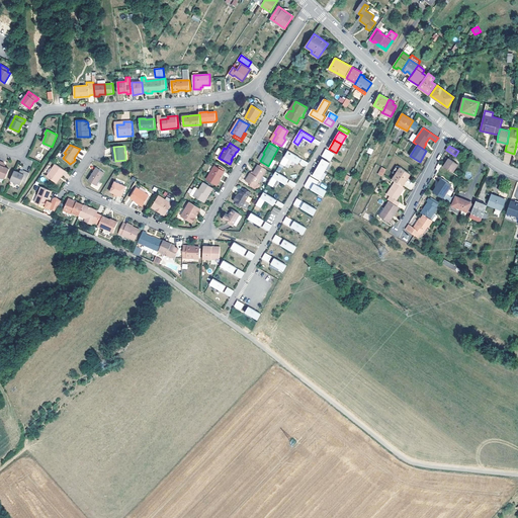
[(288,151),(281,163),(286,165),(290,158),(298,163),(301,158),(288,151)]
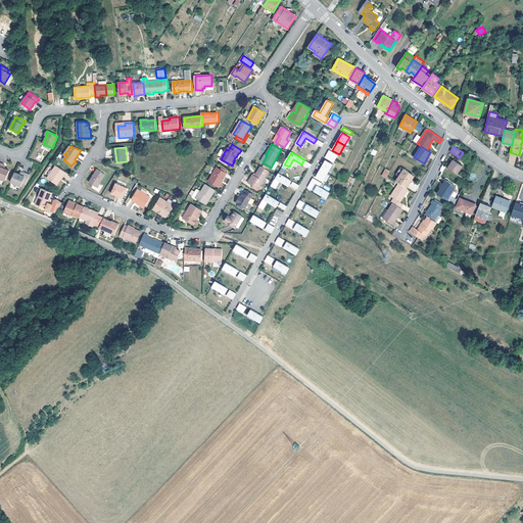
[(328,154),(326,157),(334,162),(336,159),(328,154)]
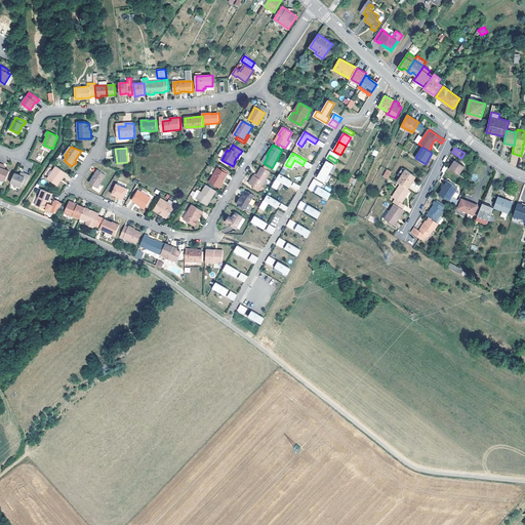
[(334,165),(327,161),(325,165),(323,169),(329,173),(334,165)]
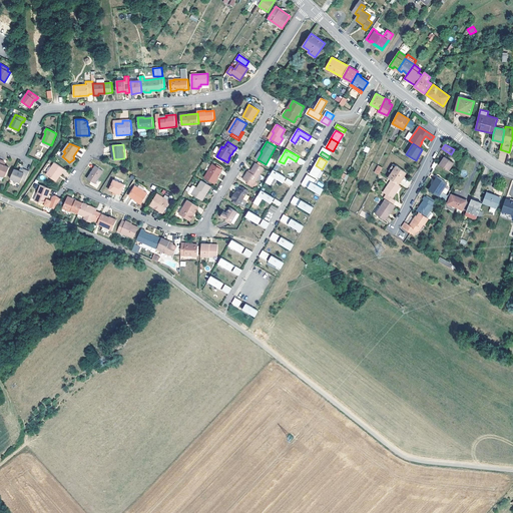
[(442,160),(439,164),(448,170),(454,162),(446,157),(443,161),(442,160)]
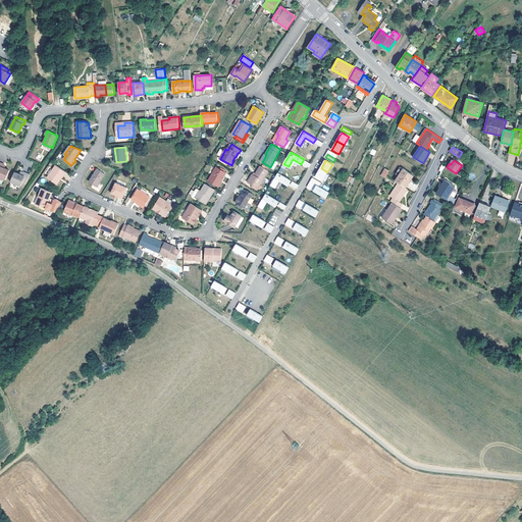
[(65,171),(56,165),(48,177),(56,184),(60,177),(61,177),(65,171)]
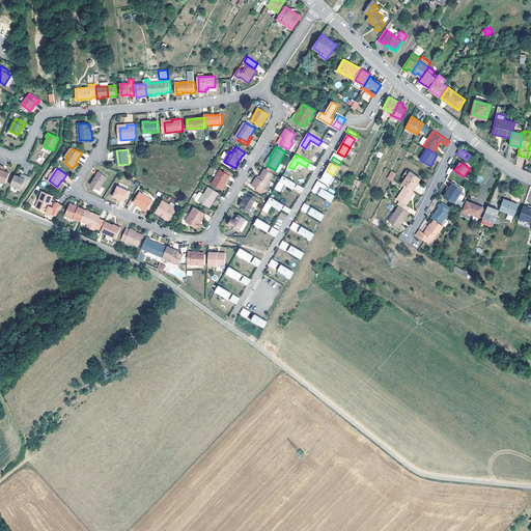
[(274,173),(264,168),(259,178),(257,177),(253,185),(258,188),(263,191),(274,173)]
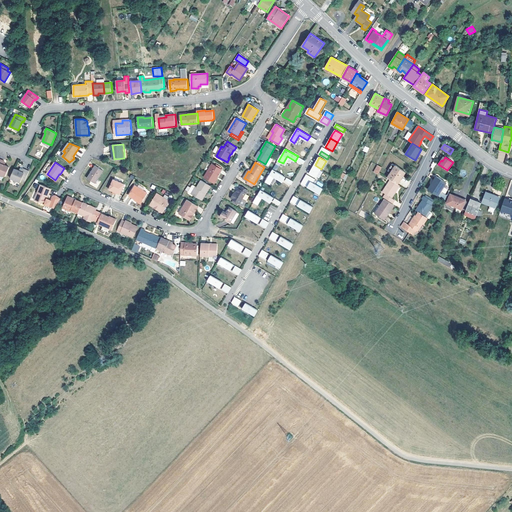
[(214,183),(222,169),(213,164),(205,177),(214,183)]
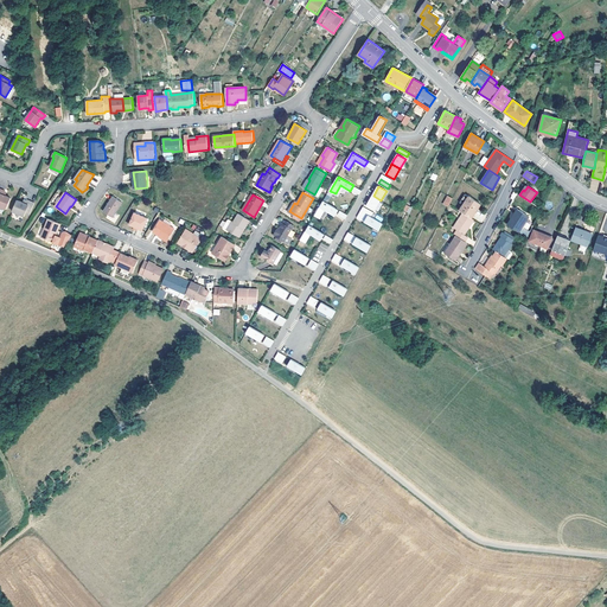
[(123,202),(114,196),(104,211),(114,217),(123,202)]
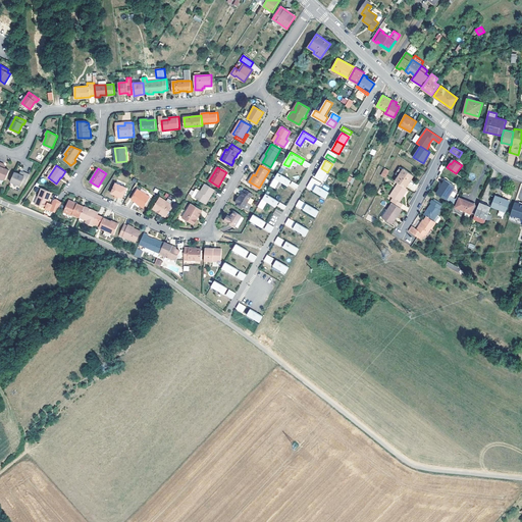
[(327,172),(321,168),(318,172),(316,176),(323,180),(327,172)]
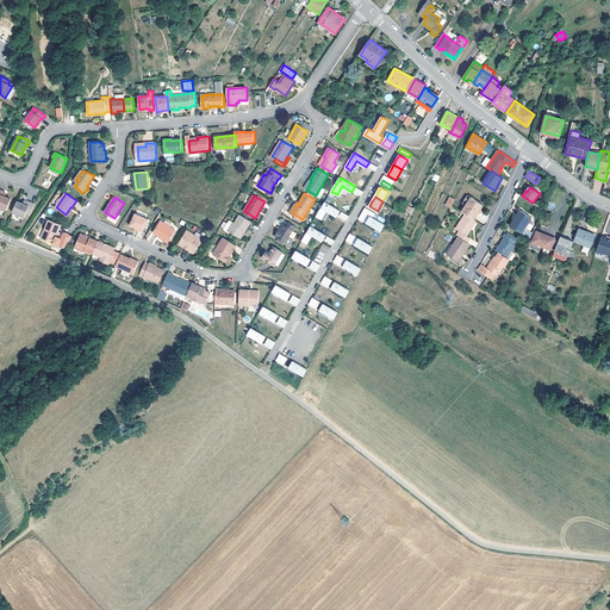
[(466,213),(474,219),(483,205),(472,197),(471,198),(466,206),(462,211),(466,213)]
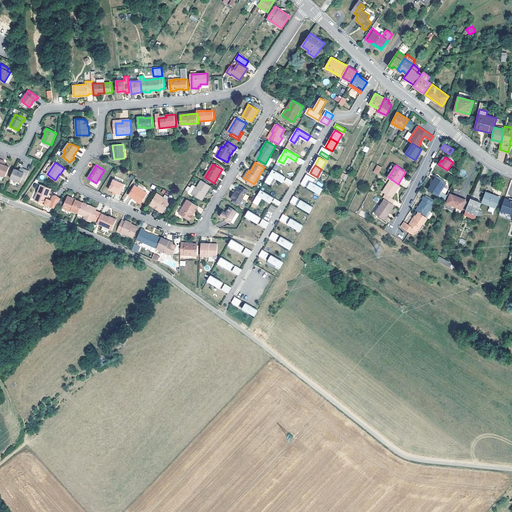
[(19,171),(14,169),(10,178),(20,182),(22,180),(25,181),(29,171),(23,168),(22,169),(21,172),(19,171)]
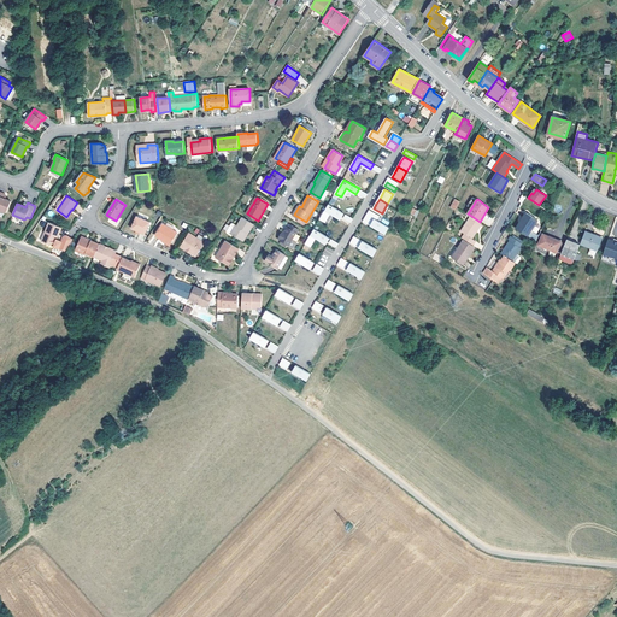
[(329,204),(321,219),(325,222),(331,213),(341,219),(345,213),(329,204)]
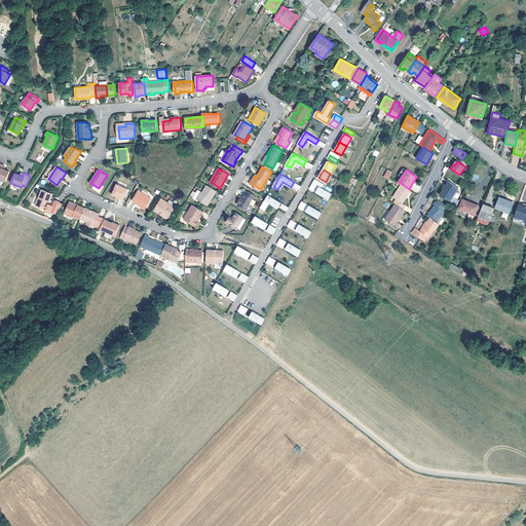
[(325,184),(315,179),(313,183),(321,186),(323,187),(325,184)]
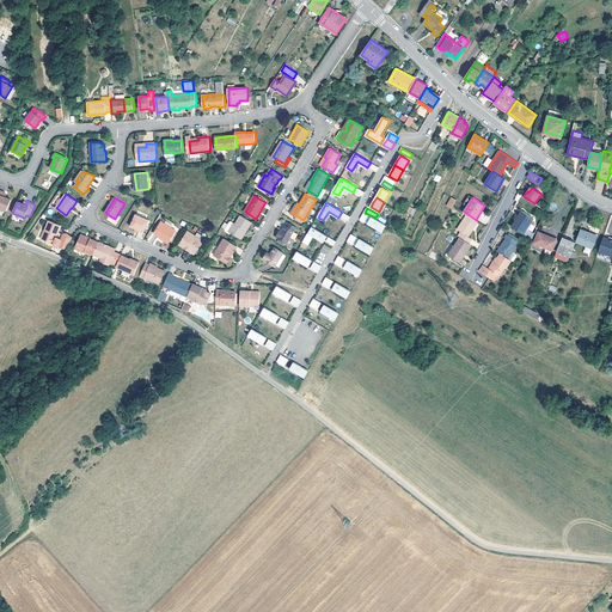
[(512,226),(524,233),(533,218),(521,210),(512,226)]
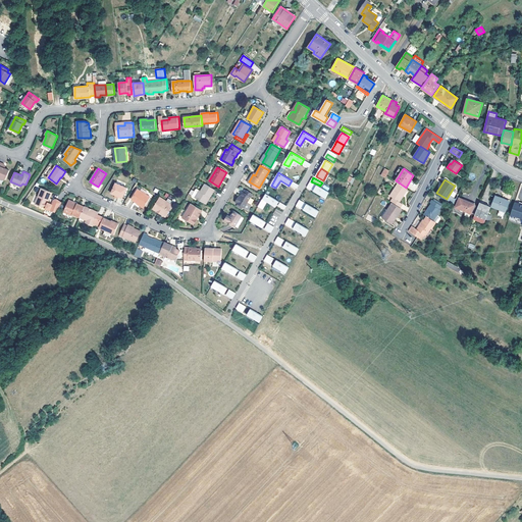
[(311,181),(308,187),(314,191),(318,185),(311,181)]
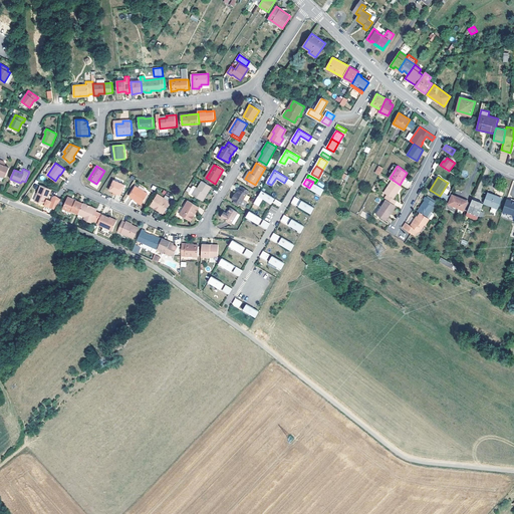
[(125,185),(114,180),(109,190),(120,195),(125,185)]
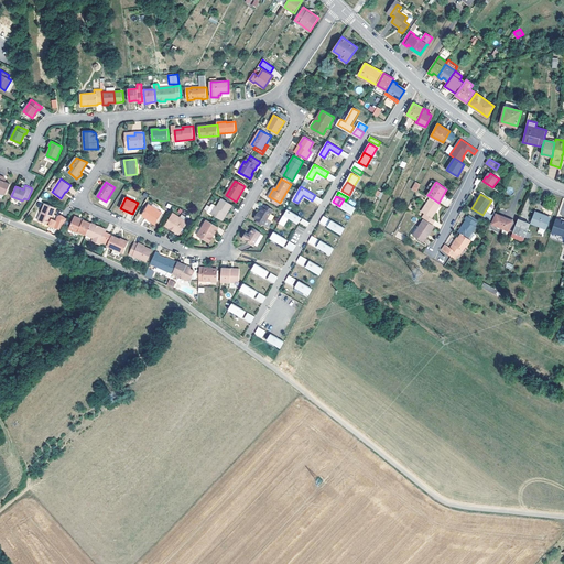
[(424,218),(432,224),(435,220),(431,218),(441,204),(438,203),(431,197),(421,212),(424,214),(422,217),(424,218)]
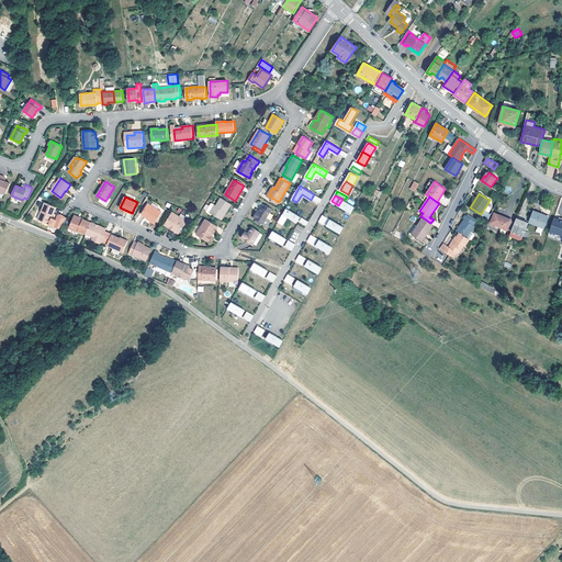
[(210,213),(221,218),(225,211),(227,212),(232,204),(222,198),(217,205),(215,204),(210,213)]
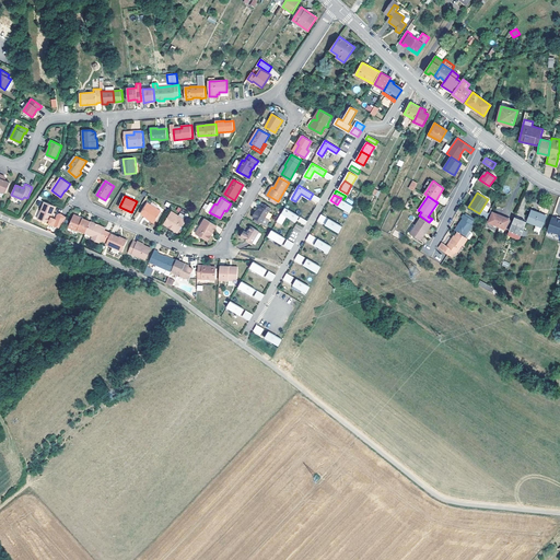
[(343,200),(340,206),(353,213),(357,208),(353,207),(343,200)]
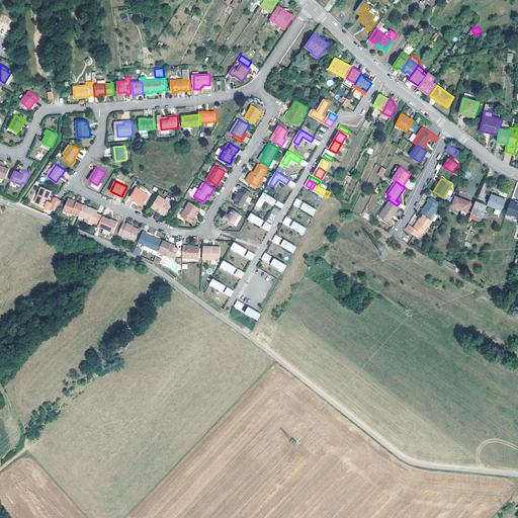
[(53,191),(42,187),(35,203),(56,210),(62,201),(58,197),(54,199),(53,203),(49,201),(48,199),(49,198),(50,198),(53,191)]
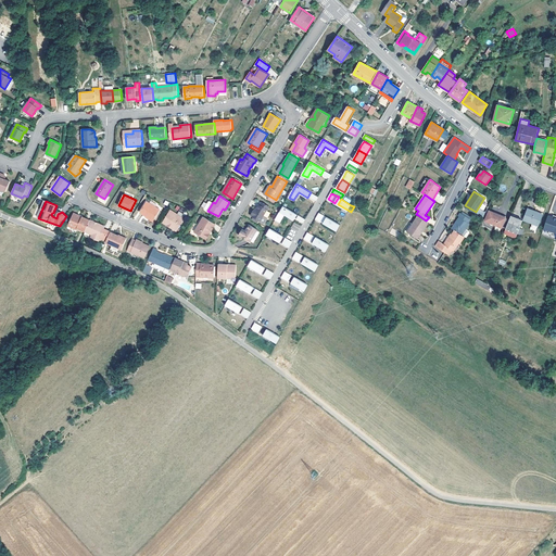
[(148,215),(154,219),(161,210),(147,201),(140,212),(148,216),(148,215)]
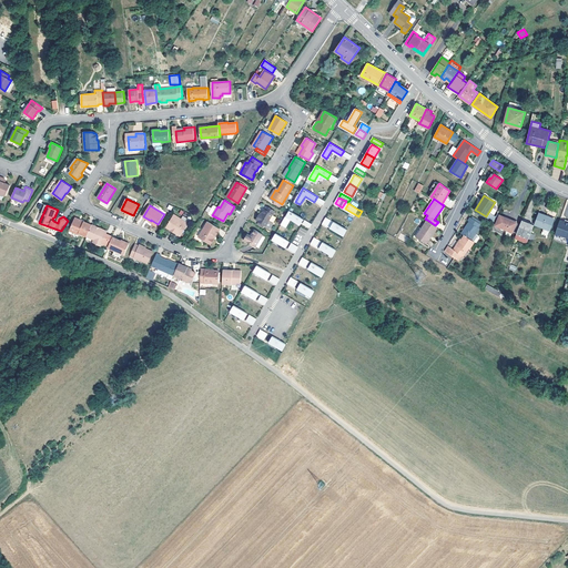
[(494,221),(496,216),(494,216),(496,210),(492,208),(490,214),(488,214),(487,219),(494,221)]
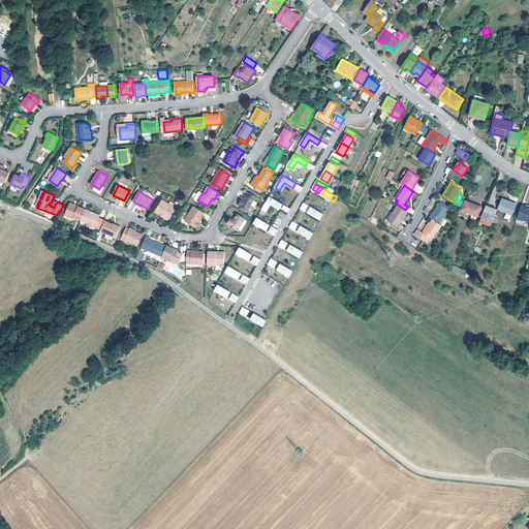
[(245,199),(241,205),(241,206),(248,210),(255,198),(248,194),(245,199)]
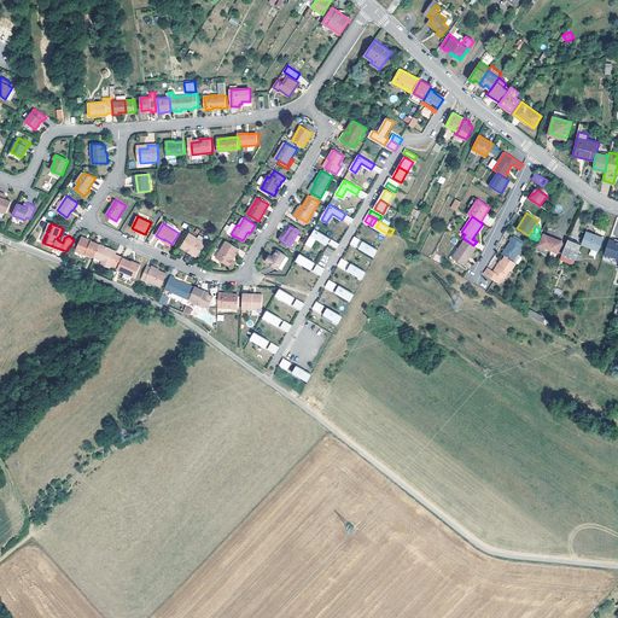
[(316,228),(307,244),(313,246),(318,238),(321,240),(327,244),(331,238),(316,228)]
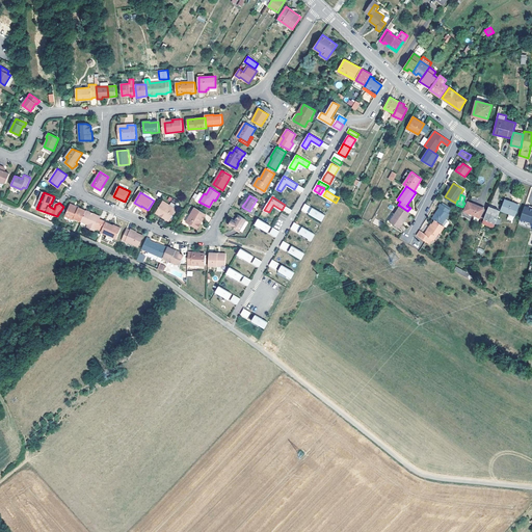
[(504,200),(501,209),(515,215),(520,205),(504,200)]
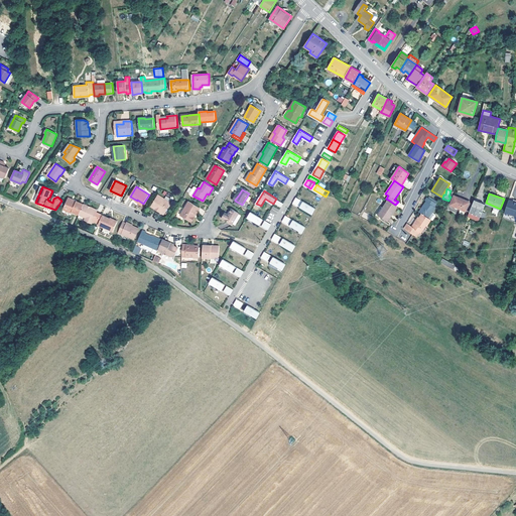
[(160,211),(159,212),(163,215),(170,203),(157,195),(150,207),(154,209),(155,208),(160,211)]
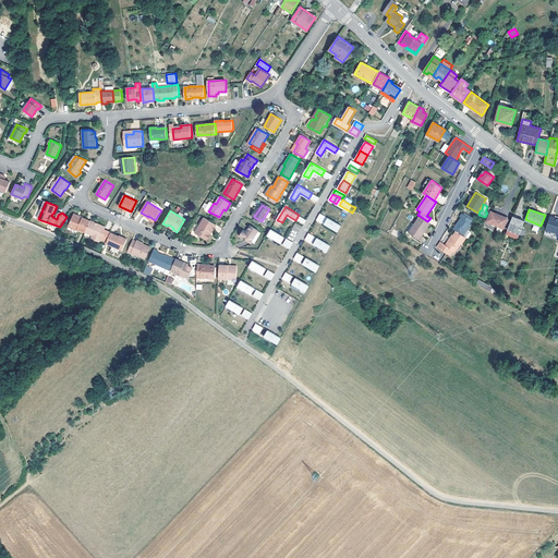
[(504,228),(507,217),(490,210),(486,220),(504,228)]
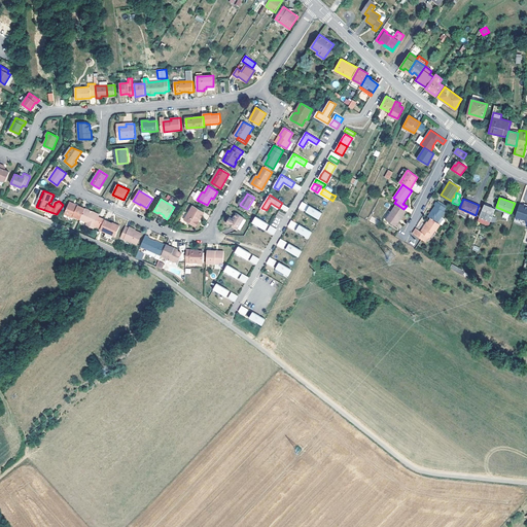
[(430,218),(437,222),(445,211),(444,211),(446,207),(436,201),(434,205),(435,205),(428,216),(430,218)]
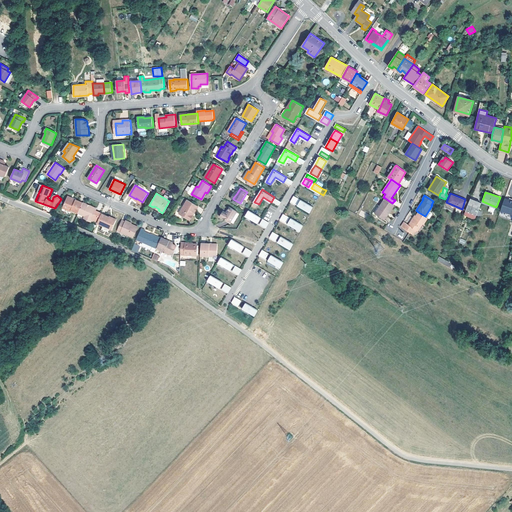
[(295,196),(292,201),(298,205),(301,199),(295,196)]
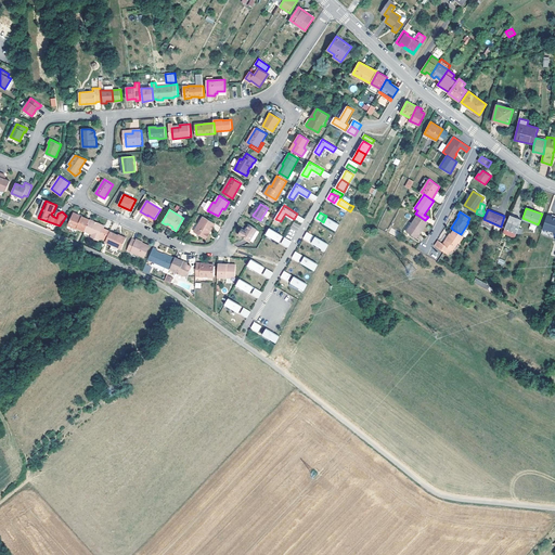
[(547,214),(543,226),(554,229),(554,215),(552,215),(547,214)]
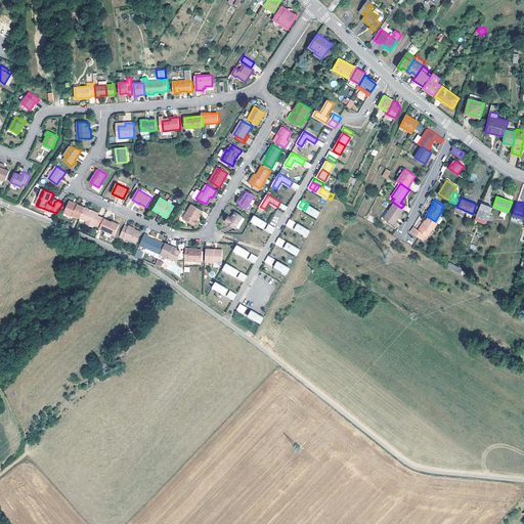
[(86,208),(78,205),(77,207),(75,206),(76,205),(70,203),(66,213),(73,216),(73,215),(81,219),(86,208)]
